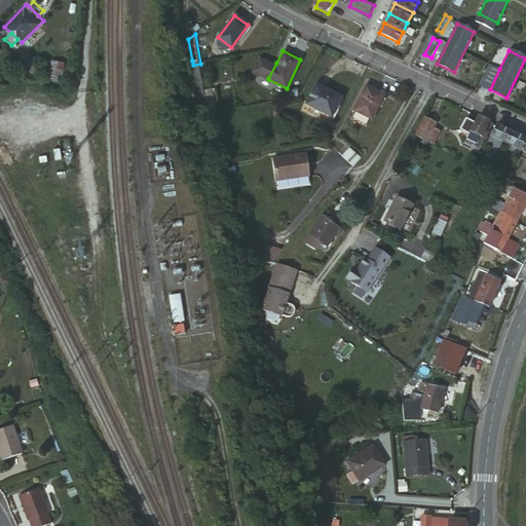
[(255,71),(268,78),(276,63),(261,57),(255,71)]
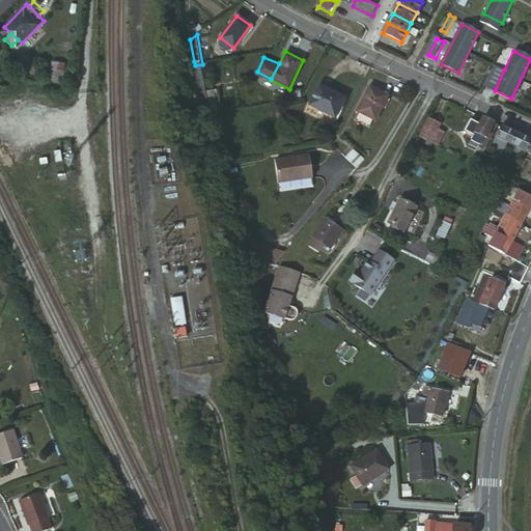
[(52,61),(49,78),(60,80),(63,63),(52,61)]
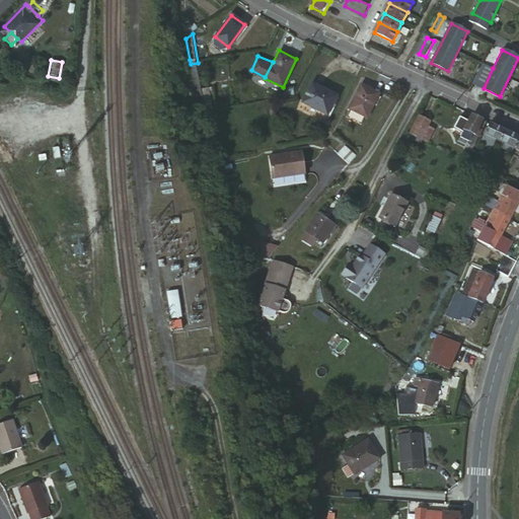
[(198,63),(191,64),(193,76),(199,109),(207,107),(203,88),(198,63)]
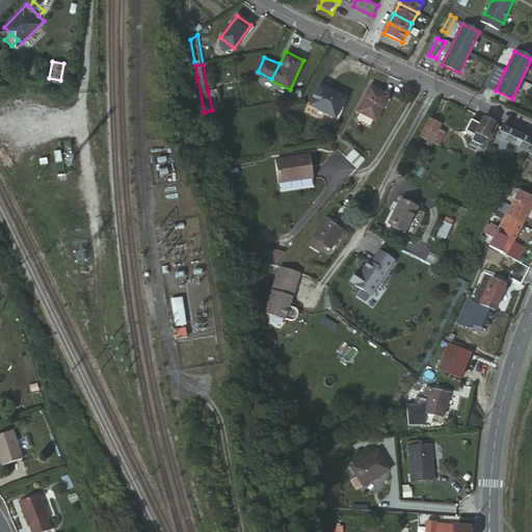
[(488,87),(496,90),(505,70),(498,67),(488,87)]
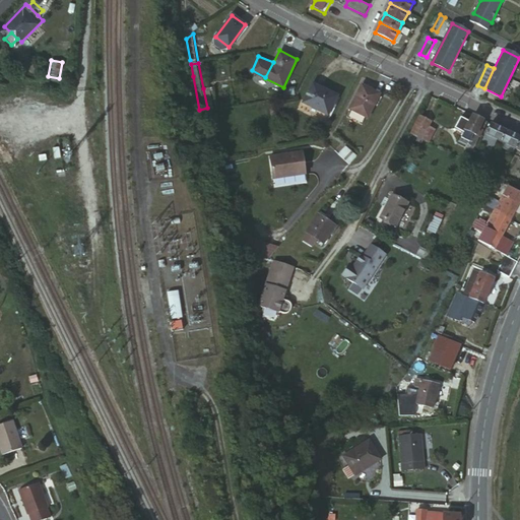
[(311,84),(303,103),(327,114),(335,96),(311,84)]
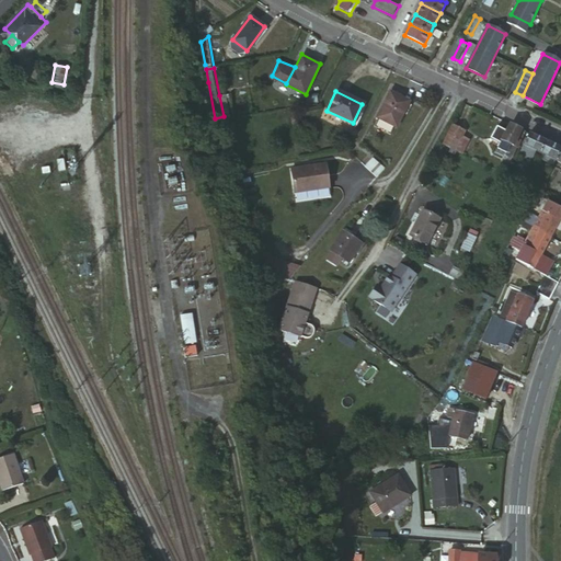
[(393,92),(380,117),(401,127),(413,102),(393,92)]
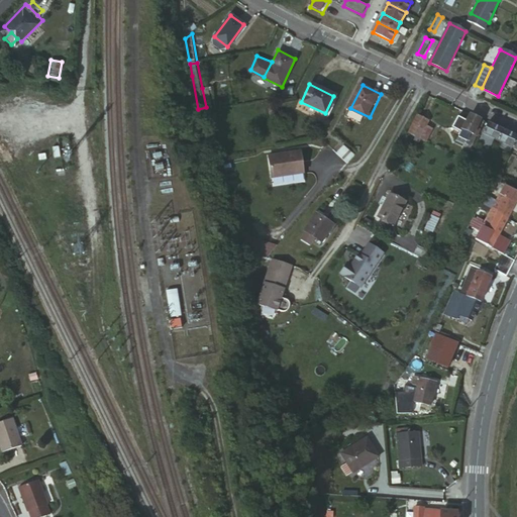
[(202,88),(206,107),(214,105),(210,86),(202,88)]
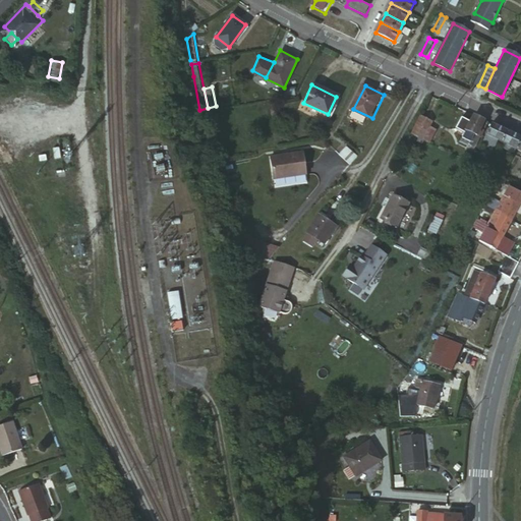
[(212,111),(201,113),(207,133),(217,131),(212,111)]
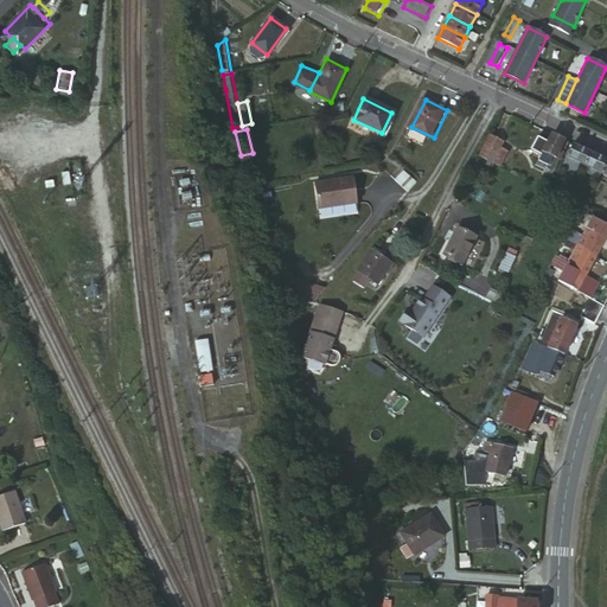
[(568,141),(550,133),(545,145),(540,154),(537,160),(548,164),(545,168),(553,171),(568,141)]
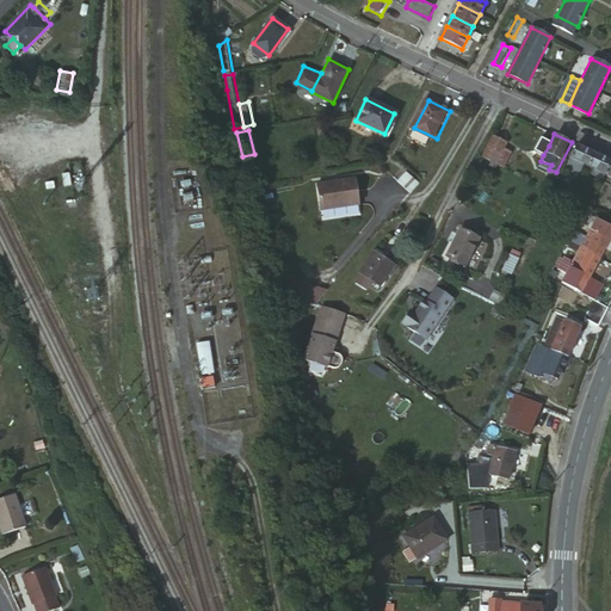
[(506,143),(493,136),(482,159),(495,165),(504,147),(506,143)]
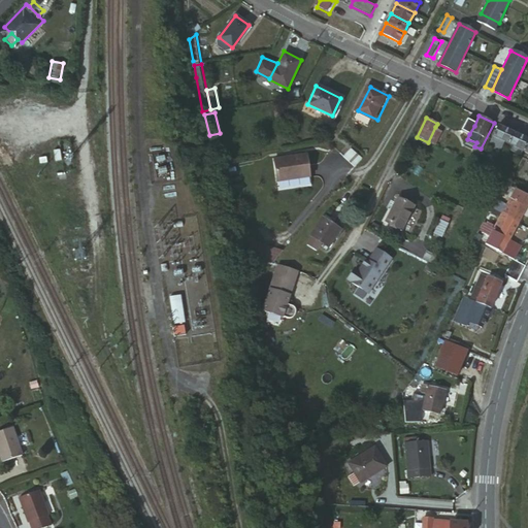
[(469,134),(474,126),(470,124),(465,133),(469,134)]
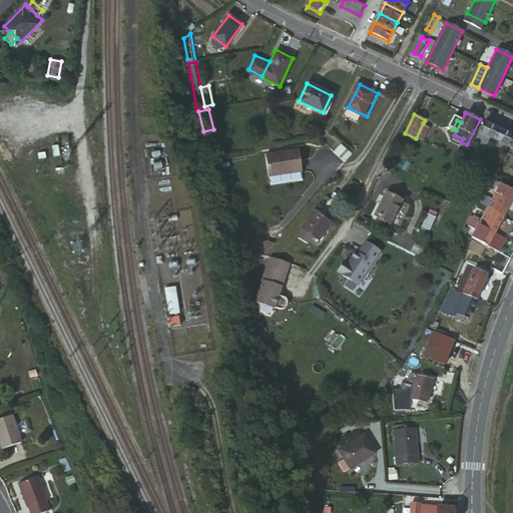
[(494,126),(484,121),(479,132),(489,136),(494,126)]
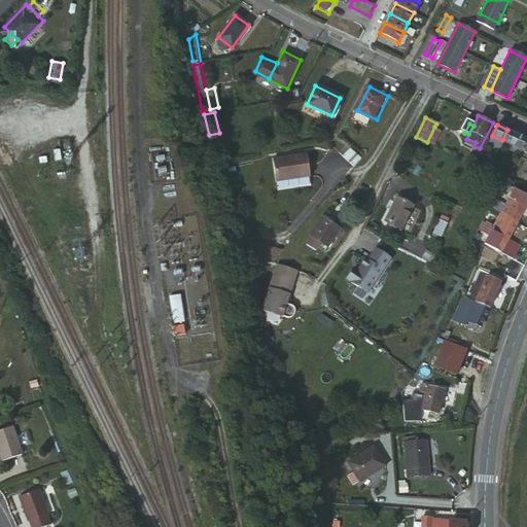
[(444,131),(434,127),(427,142),(437,146),(444,131)]
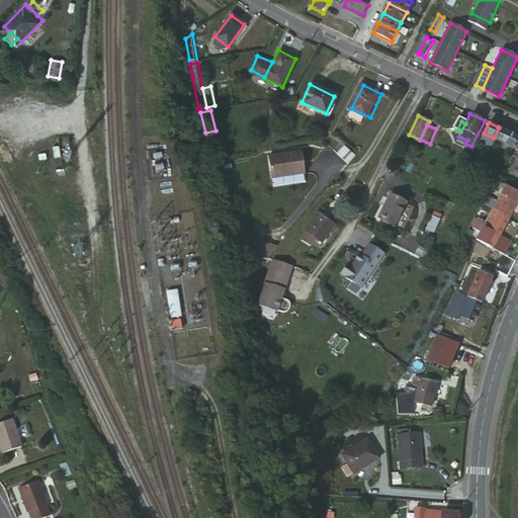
[(499,127),(494,138),(508,144),(513,134),(499,127)]
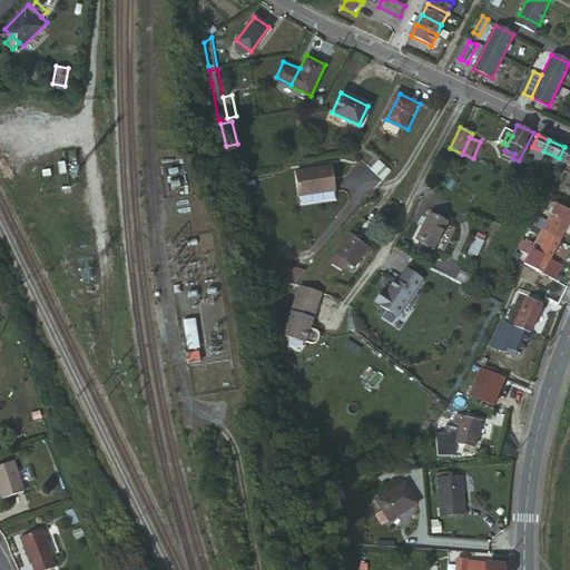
[(559,158),(569,164),(569,149),(564,147),(559,158)]
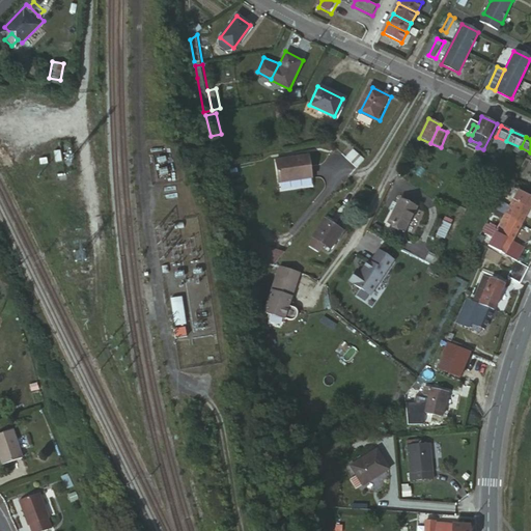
[(358,146),(351,156),(361,165),(368,156),(358,146)]
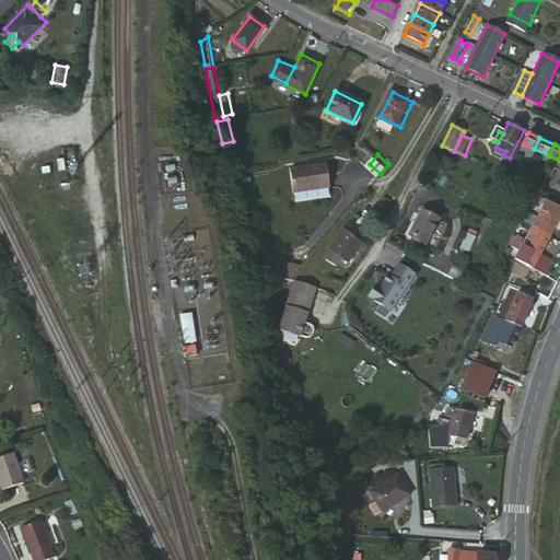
[(329,163),(294,168),(299,193),(334,187),(329,163)]
